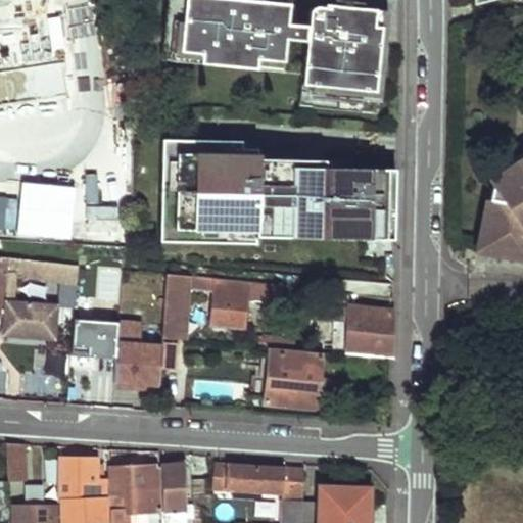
[(366,8),(337,5),(336,11),(327,10),(327,13),(320,12),(314,14),(311,19),(311,28),(290,26),(292,2),(273,0),(171,0),(168,41),(162,41),(162,46),(167,47),(165,68),(306,80),(303,112),(378,119),(381,76),(388,76),(390,47),(389,47),(384,47),(386,28),(377,27),(378,14),(366,13),(366,8)]
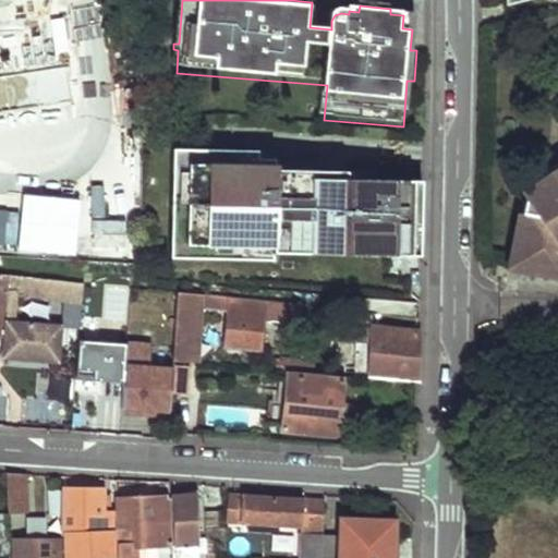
[(403,15),(402,28),(412,29),(410,50),(415,50),(417,16),(403,15)]
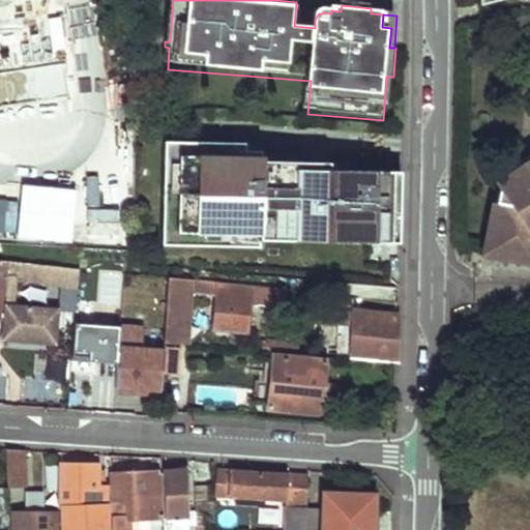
[(83,65),(91,126),(102,125),(95,63),(83,65)]
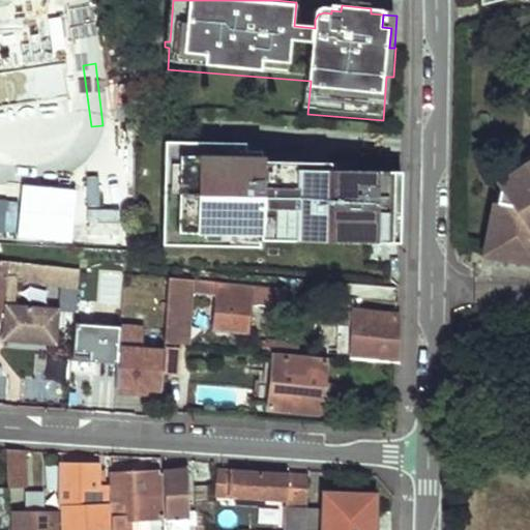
[(94,187),(110,185),(102,127),(87,128),(94,187)]
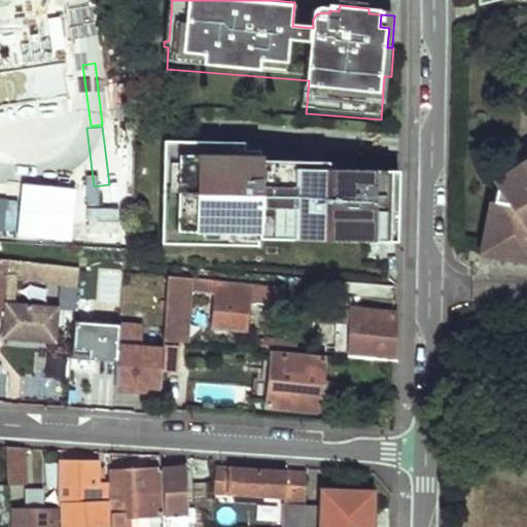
[(243,142),(218,141),(163,140),(160,243),(256,245),(256,238),(395,242),(397,171),(353,170),(353,163),(258,161),(259,150),(243,149),(243,142)]
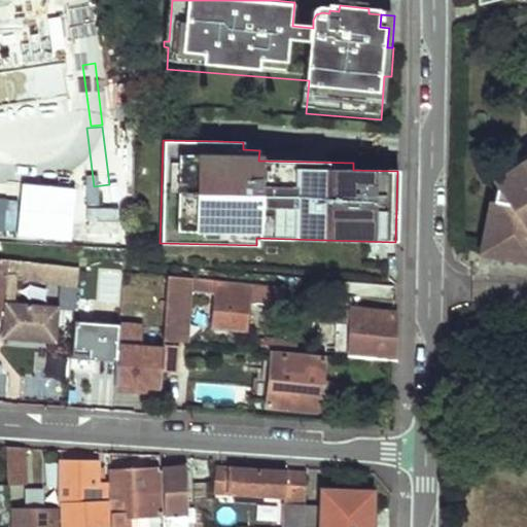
[(526,159),(512,170),(517,176),(496,189),(484,252),(526,258),(526,159)]
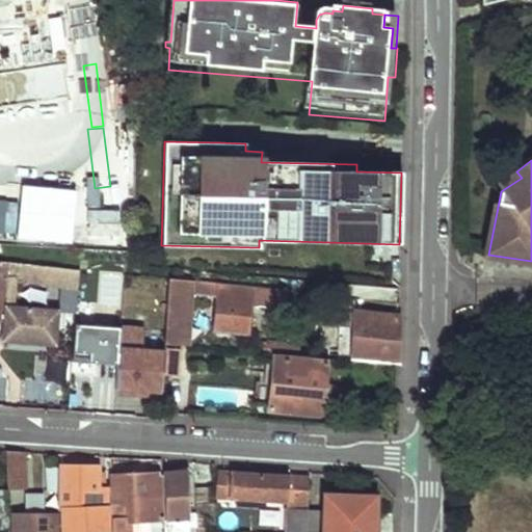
[(70,267),(0,260),(0,319),(4,320),(3,333),(8,340),(57,344),(59,308),(15,303),(17,278),(17,275),(27,276),(27,281),(68,286),(70,267)]
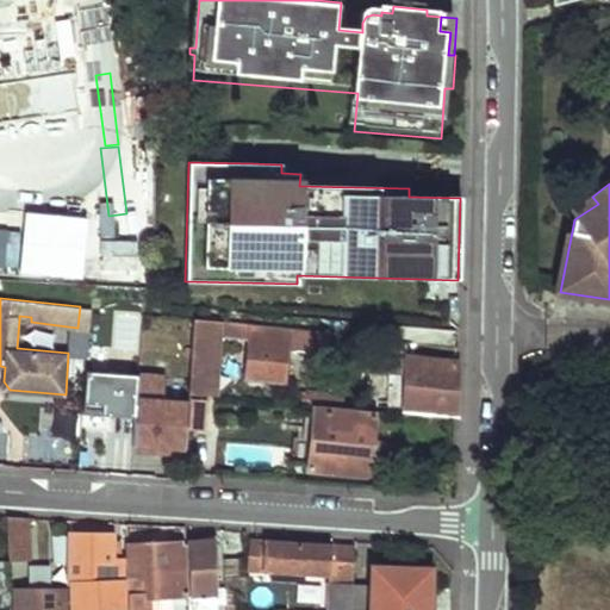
[(89,307),(80,306),(78,328),(88,329),(89,307)]
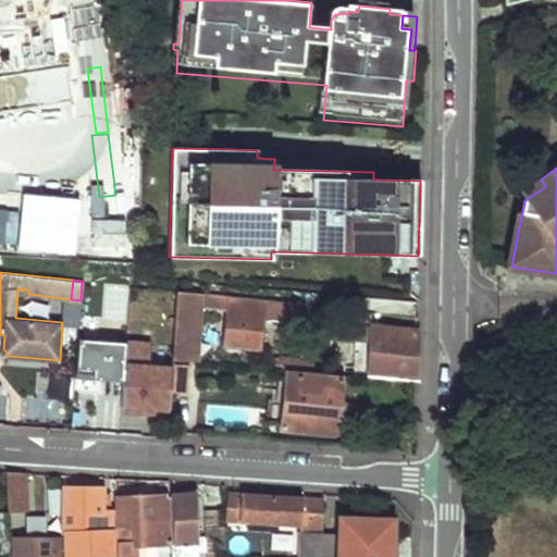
[(174,291),(172,358),(195,360),(198,302),(225,305),(223,344),(260,346),(263,299),(174,291)]
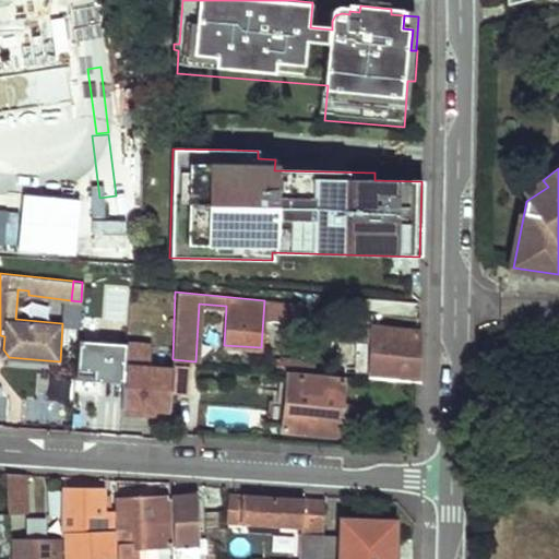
[(269,305),(270,321),(299,320),(298,304),(269,305)]
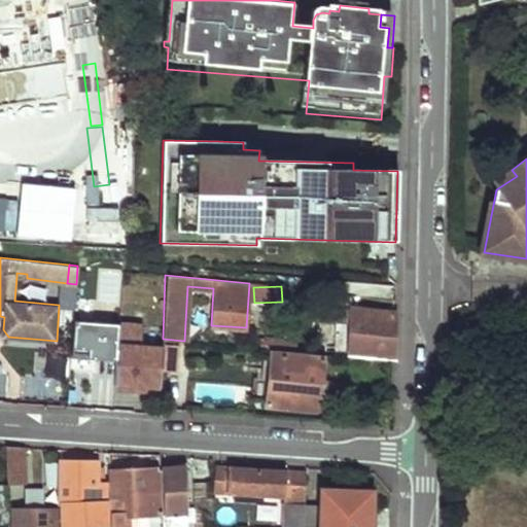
[(350,351),(350,354),(394,358),(395,311),(338,306),(337,320),(346,321),(345,351),(350,351)]
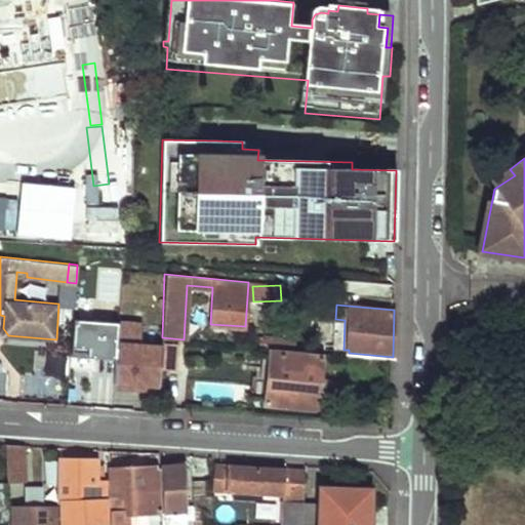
[(116,358),(115,385),(159,388),(160,368),(161,349),(140,347),(142,322),(118,321),(118,325),(116,358)]
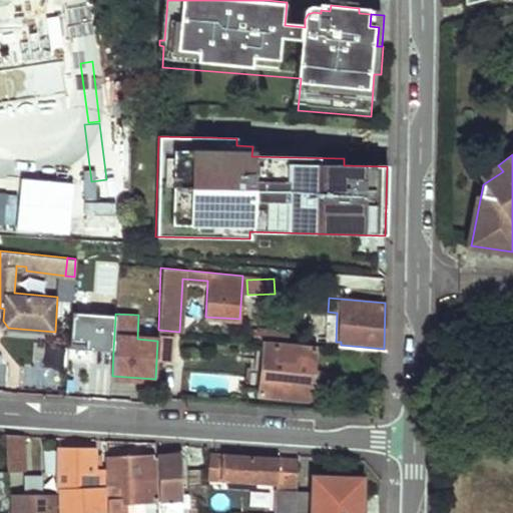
[(71,315),(69,347),(113,350),(115,318),(71,315)]
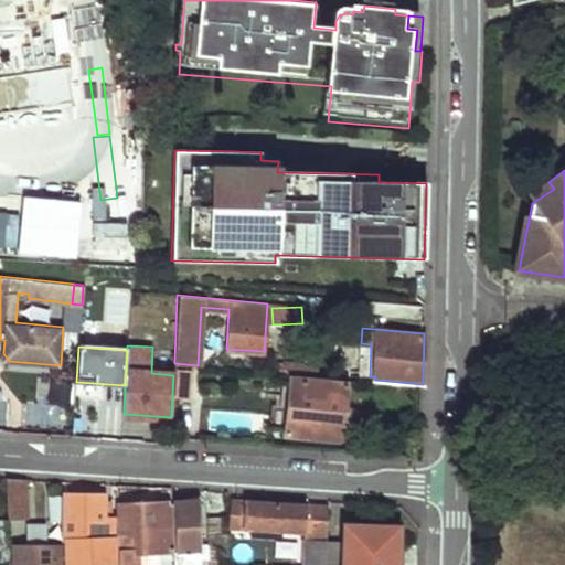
[(173,375),(172,396),(188,397),(189,369),(174,368),(173,375)]
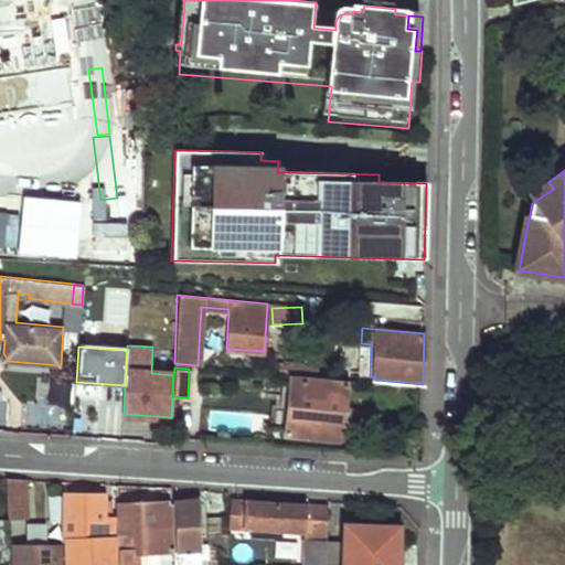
[(290,379),(287,434),(343,438),(348,383),(290,379)]
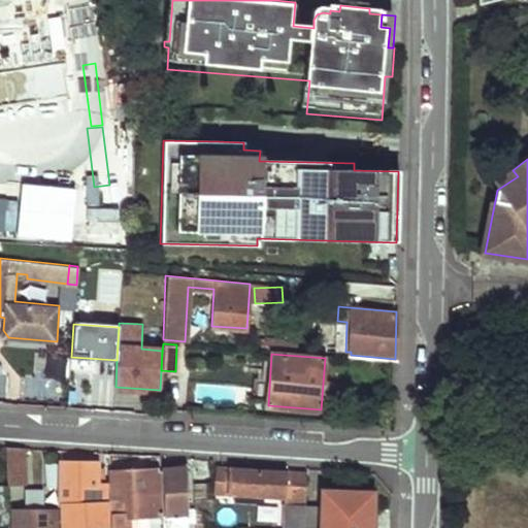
[(95,404),(111,405),(112,362),(96,362),(95,404)]
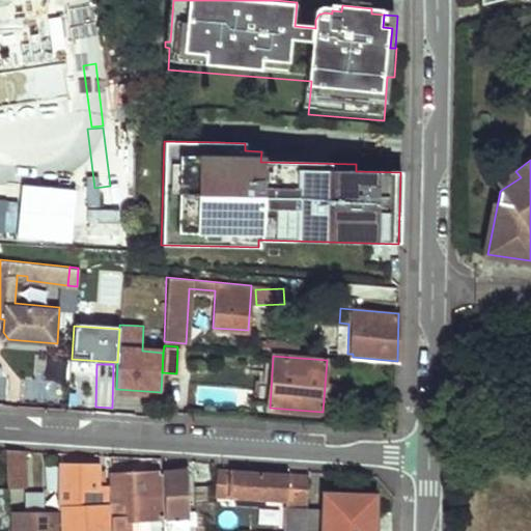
[(9,447),(11,510),(20,510),(21,504),(25,504),(24,478),(27,477),(27,448),(9,447)]
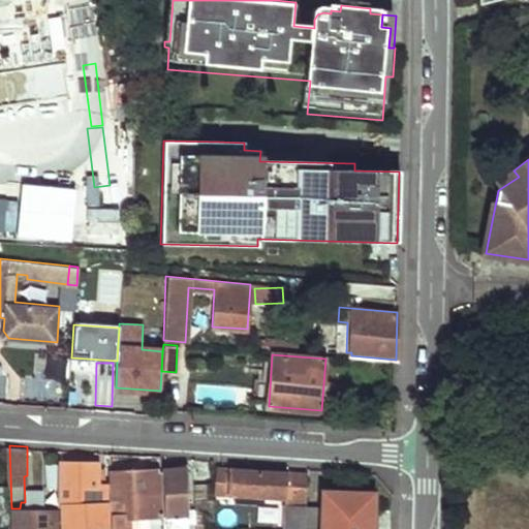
[(64,510),(107,507),(107,501),(104,502),(104,483),(98,483),(98,461),(61,462),(62,506),(64,506),(64,510)]
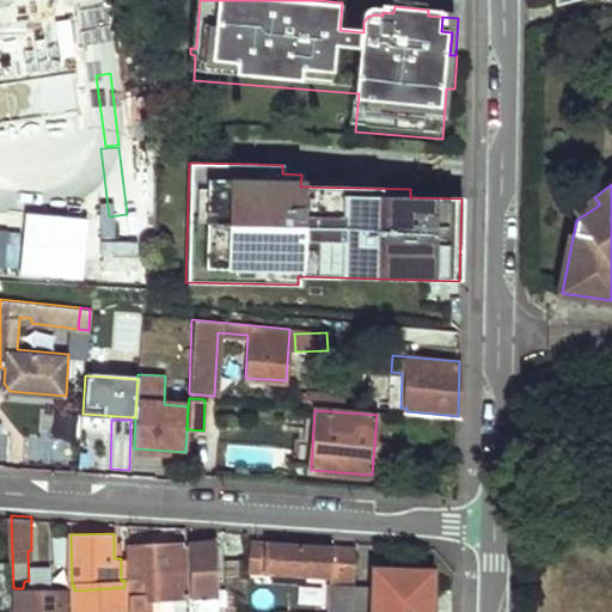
[(57,537),(59,570),(69,570),(68,536),(57,537)]
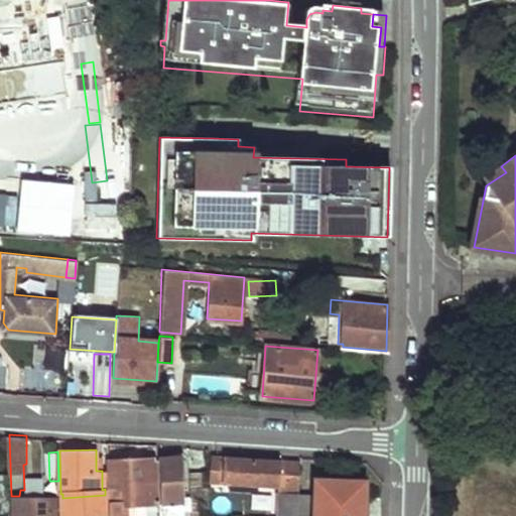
[(110,459),(112,484),(128,483),(128,495),(145,494),(144,483),(154,482),(153,457),(110,459)]
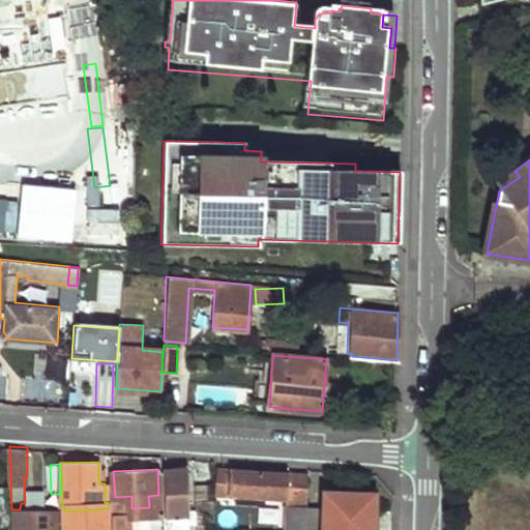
[(162,470),(164,518),(186,516),(185,486),(189,484),(189,469),(162,470)]
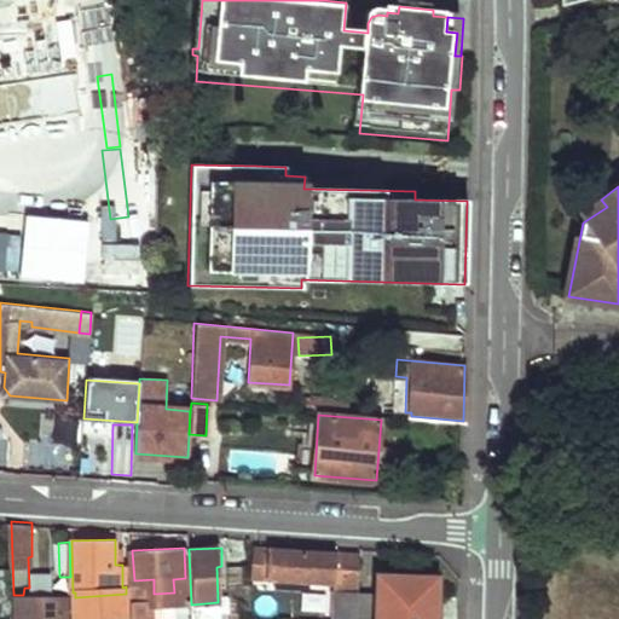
[(256,548),(254,577),(335,582),(334,618),(301,618),(287,618),(285,618),(271,618),(253,618),(252,618),(357,618),(359,595),(360,555),(256,548)]
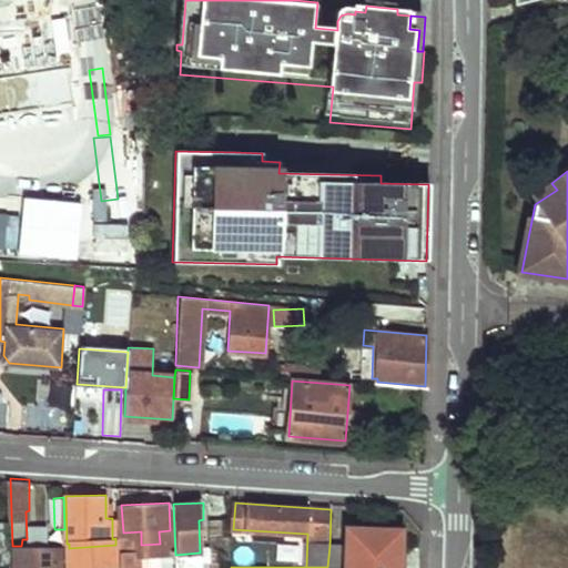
[(211,519),(212,567),(231,567),(232,567),(230,518),(211,519)]
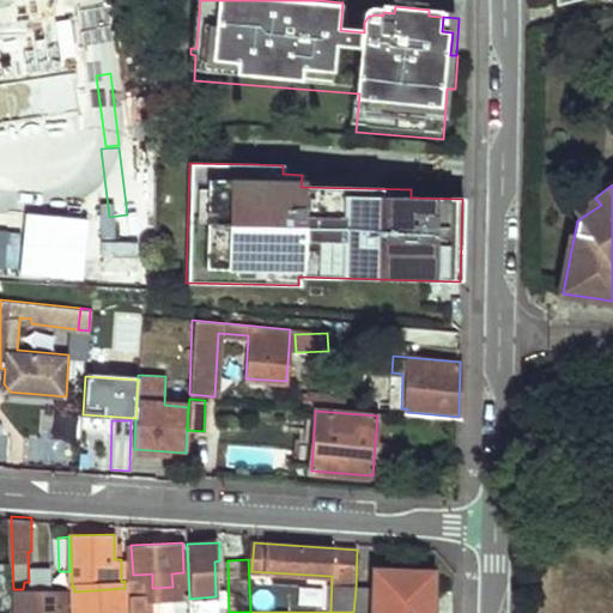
[(0,611),(4,611),(2,612),(11,612),(8,563),(0,563),(0,611)]
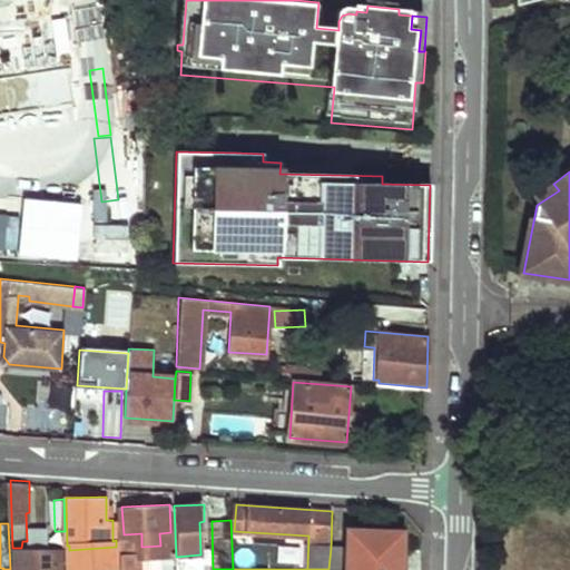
[(331,548),(328,569),(401,569),(402,530),(350,528),(347,549),(331,548)]
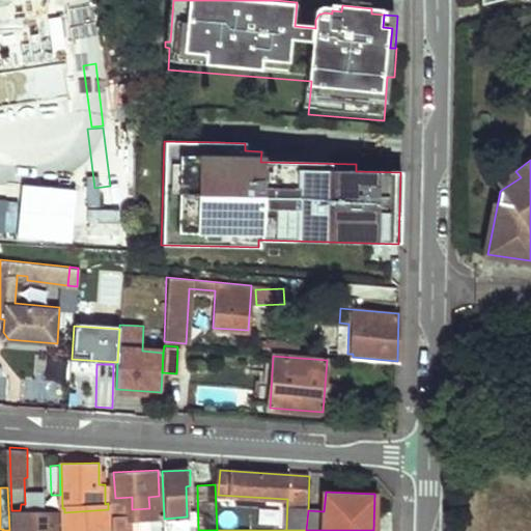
[(14,513),(14,530),(56,530),(56,513),(43,513),(43,493),(29,493),(29,513),(14,513)]
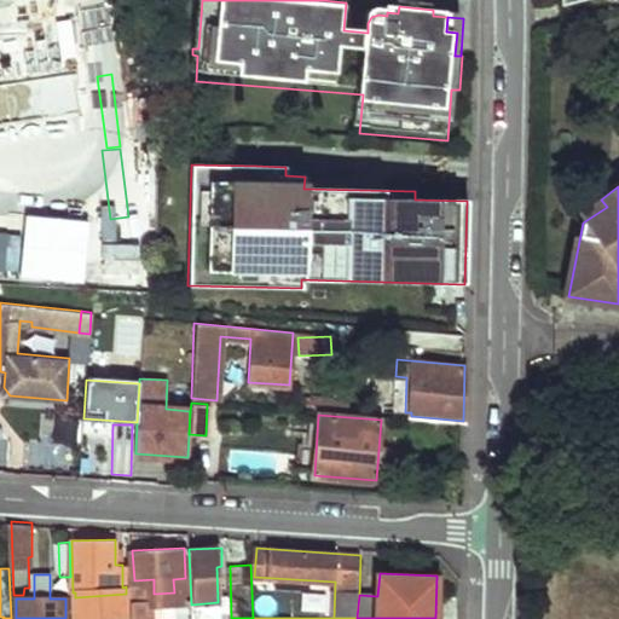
[(75,597),(75,618),(126,614),(126,594),(75,597)]
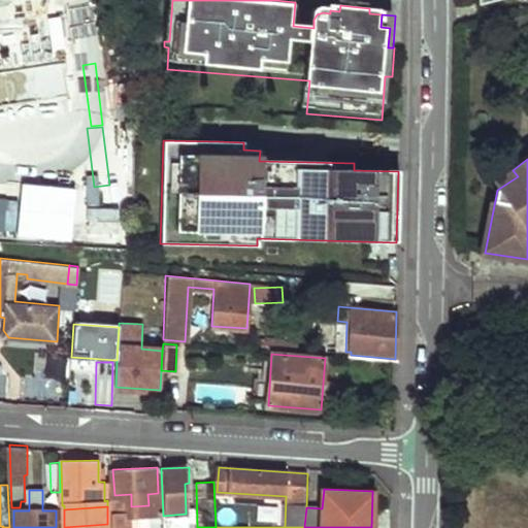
[(112,509),(112,527),(130,527),(130,508),(112,509)]
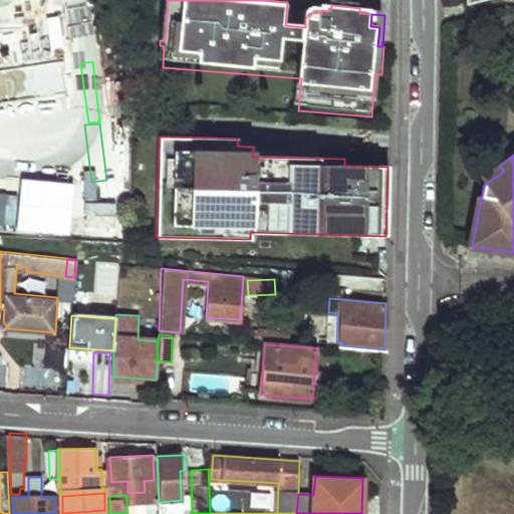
[(159,502),(159,511),(182,510),(181,500),(159,502)]
